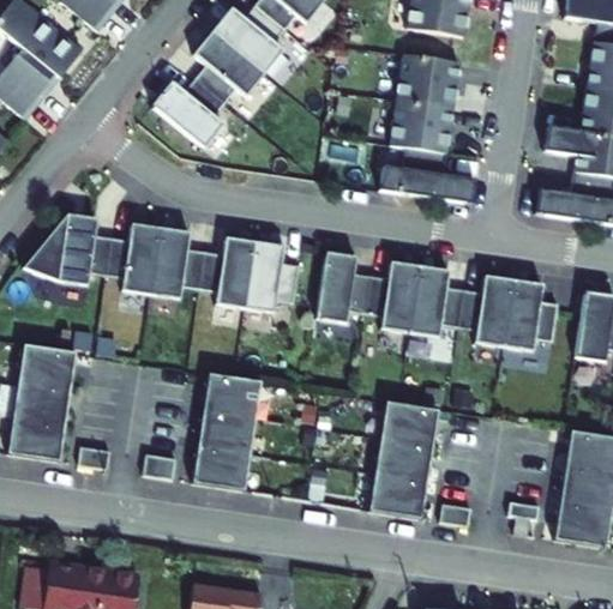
[(0,72),(0,96),(22,114),(62,62),(67,67),(83,48),(24,0),(11,0),(0,13),(0,29),(22,47),(0,72)]
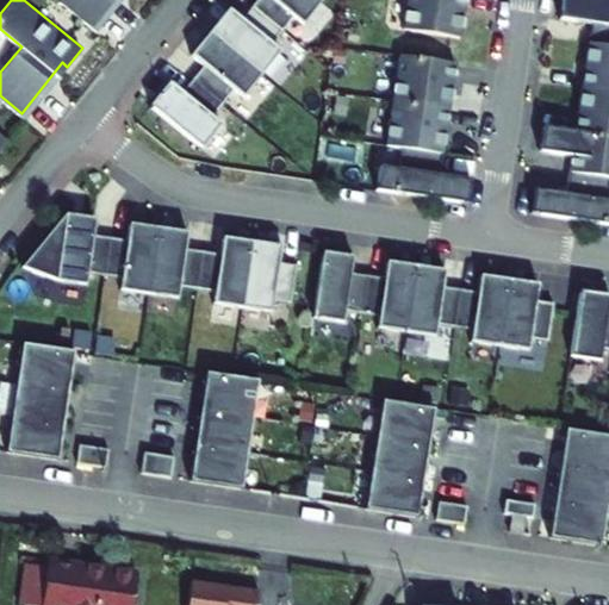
[(62,0),(93,25),(113,0),(62,0)]
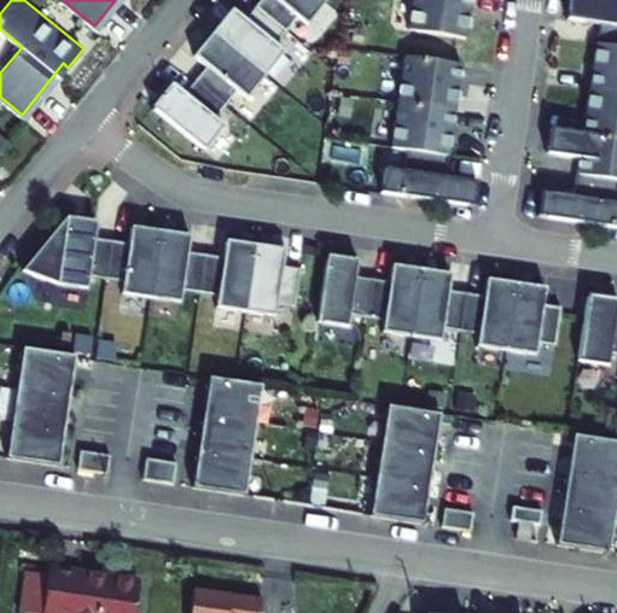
[(99,29),(122,0),(115,0),(94,25),(99,29)]
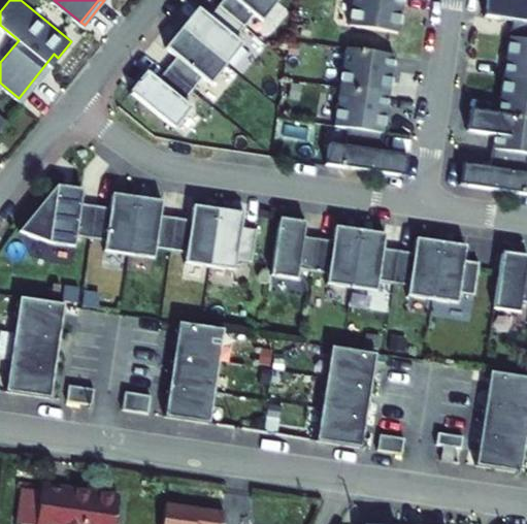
[(221,0),(220,2),(245,23),(255,11),(262,19),(277,0),(221,0)]
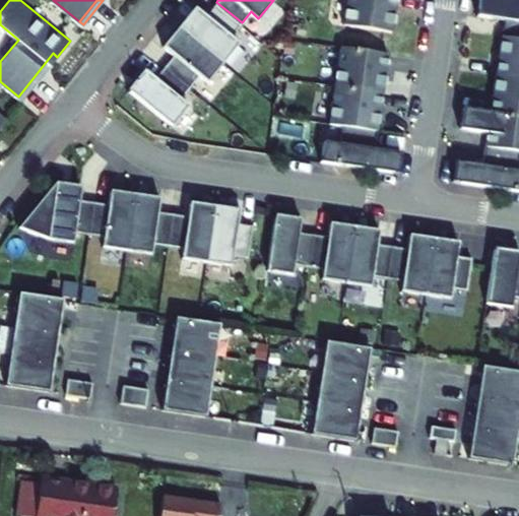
[(392,28),(396,0),(347,0),(344,21),(392,28)]
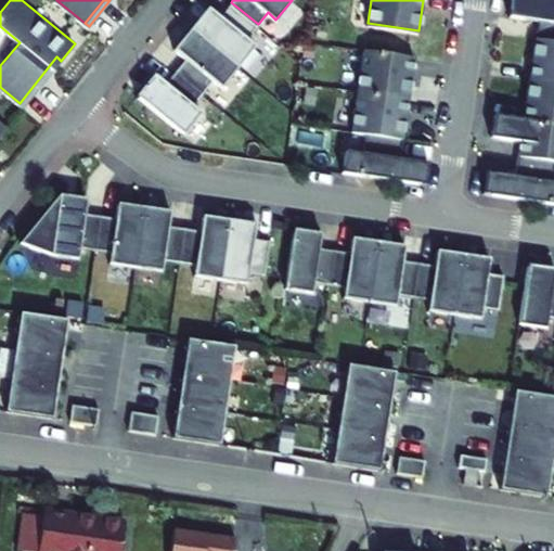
[(538,17),(536,36),(553,38),(553,0),(511,0),(510,13),(538,17)]
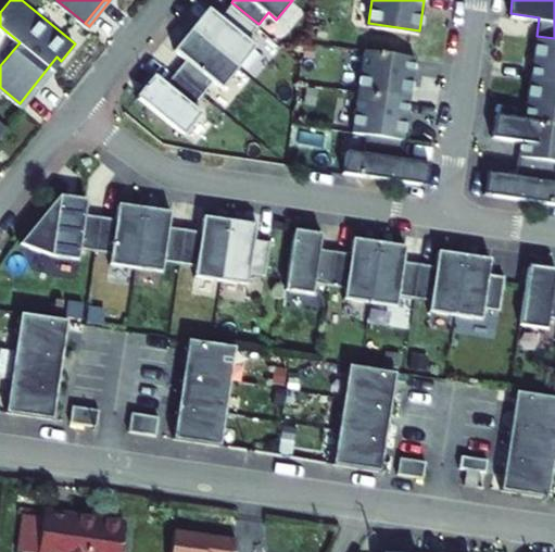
[(210,5),(192,26),(239,64),(256,44),(248,37),(259,24),(231,2),(221,15),(210,5)]
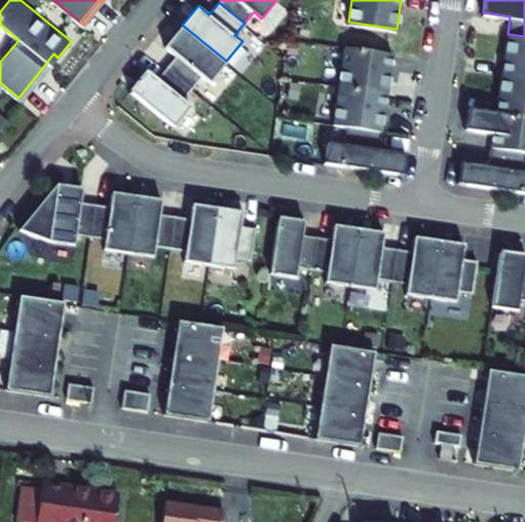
[(226,61),(182,25),(165,44),(177,53),(167,65),(193,86),(202,74),(211,81),(226,61)]
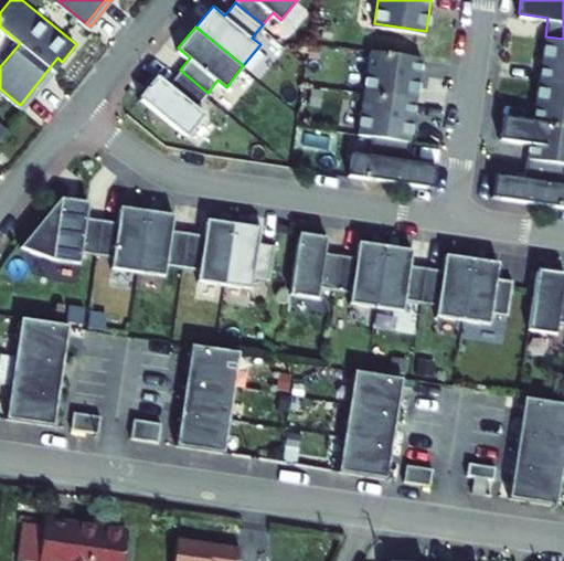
[(563,39),(545,36),(539,78),(563,82),(563,39)]
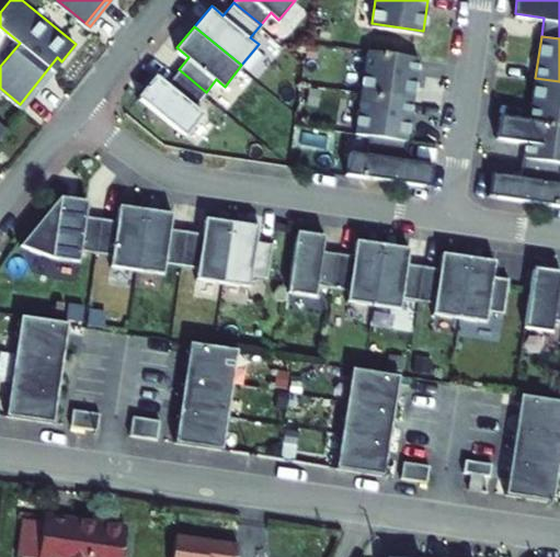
[(413,98),(420,56),(368,48),(362,90),(413,98)]
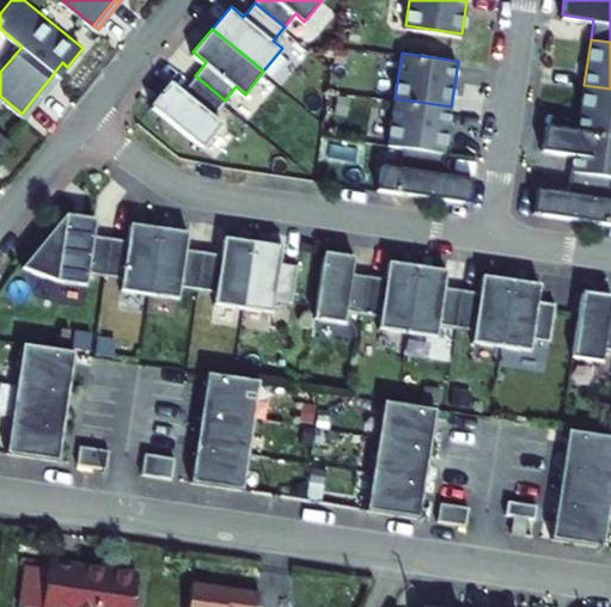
[(25,117),(67,67),(62,62),(22,114),(25,117)]
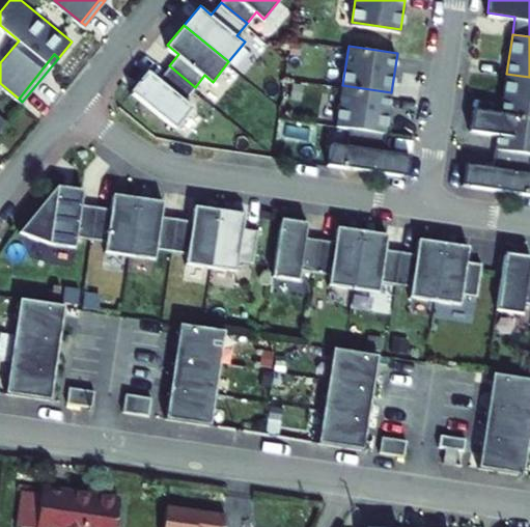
[(148,68),(132,88),(176,126),(193,105),(185,99),(195,87),(169,65),(160,78),(148,68)]
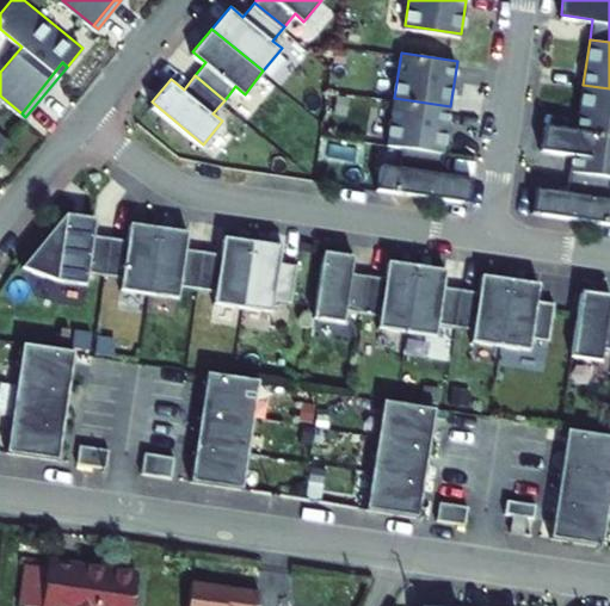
[(609,88),(583,85),(577,129),(609,134),(609,88)]
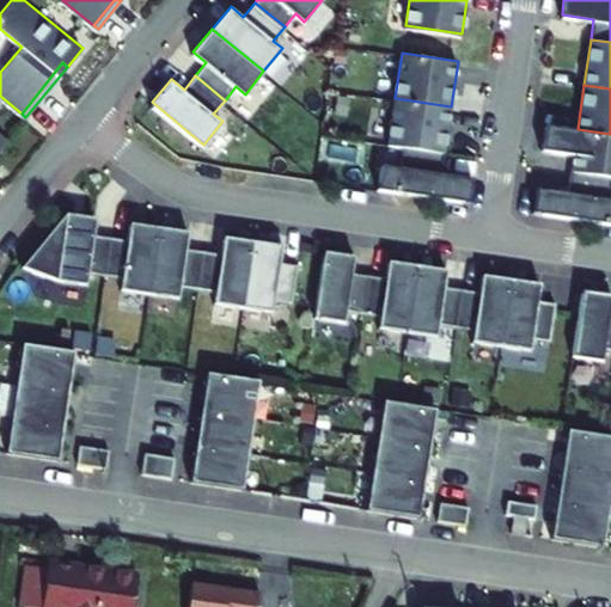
[(403,145),(445,151),(451,106),(395,98),(389,142),(403,145)]
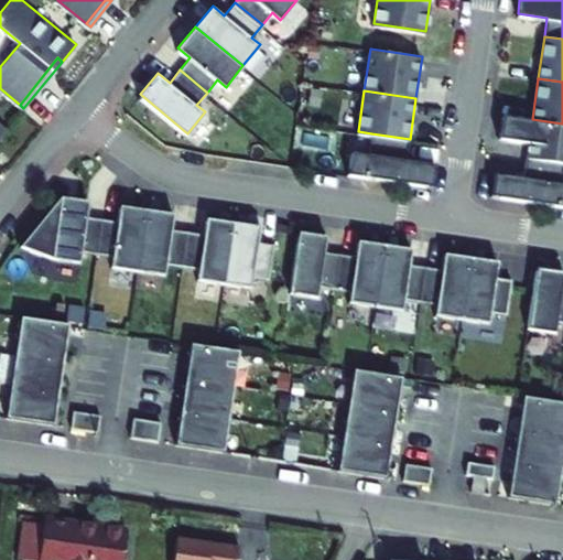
[(562,124),(532,119),(504,115),(500,137),(530,140),(528,157),(562,161),(562,124)]
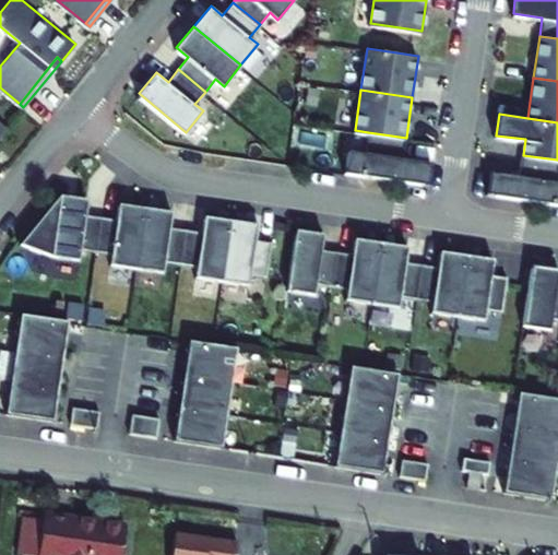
[(403,157),(406,138),(368,132),(365,151),(349,149),(345,172),(429,184),(432,161),(411,157),(410,164),(402,163),(403,157)]
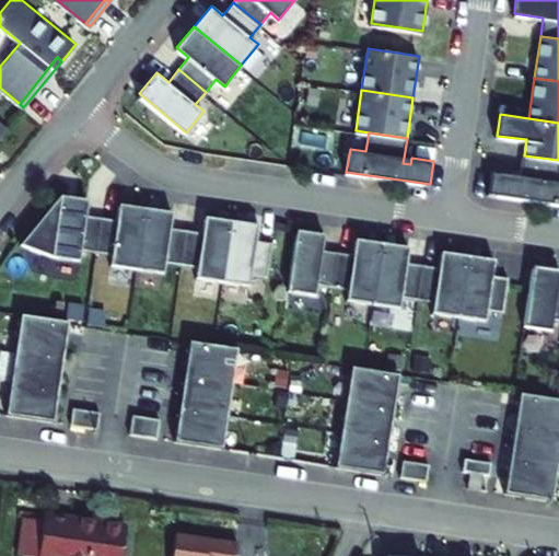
[(558,160),(524,155),(521,174),(491,170),(488,193),(558,203),(558,180),(558,160)]
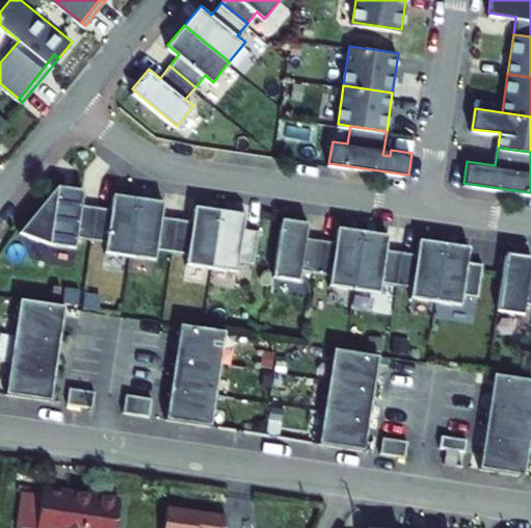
[(84,187),(58,184),(19,232),(50,242),(76,245),(78,235),(93,237),(97,204),(82,202),(84,187)]
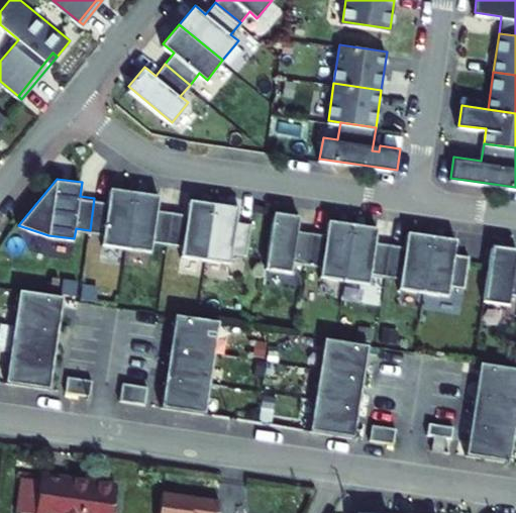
[(127,246),(135,190),(111,187),(109,200),(94,198),(90,230),(104,232),(103,242),(127,246)]
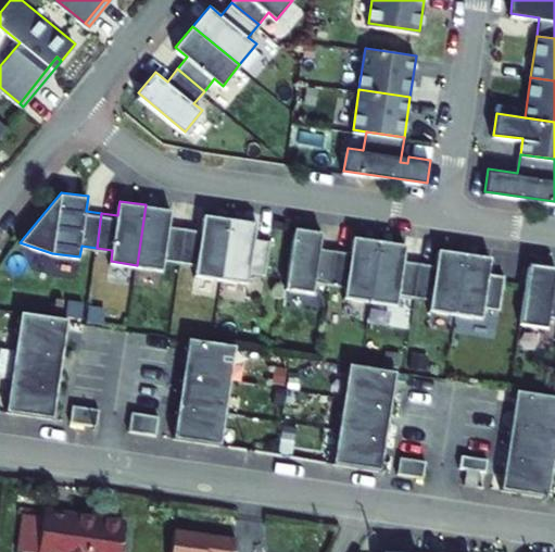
[(171,224),(173,209),(146,204),(137,265),(163,270),(165,259),(180,261),(186,226),(171,224)]
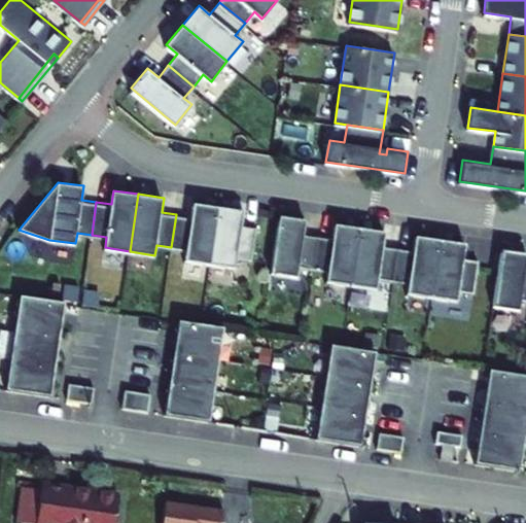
[(194,202),(191,216),(176,214),(171,247),(186,249),(185,259),(210,264),(218,206),(194,202)]
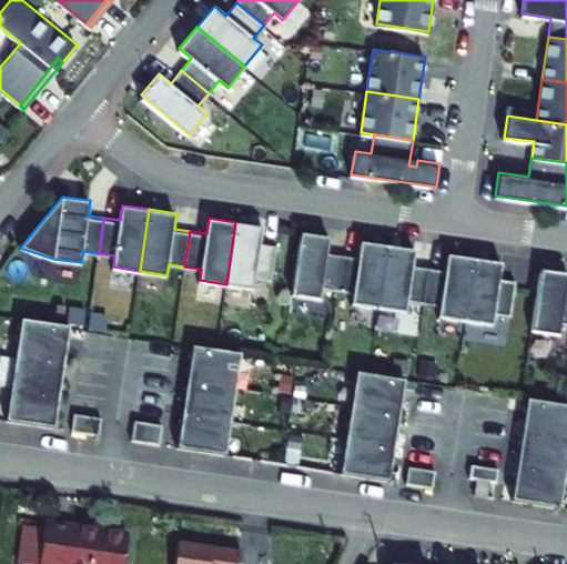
[(272,280),(277,244),(260,242),(263,227),(235,222),(226,284),(253,288),(255,277),(272,280)]
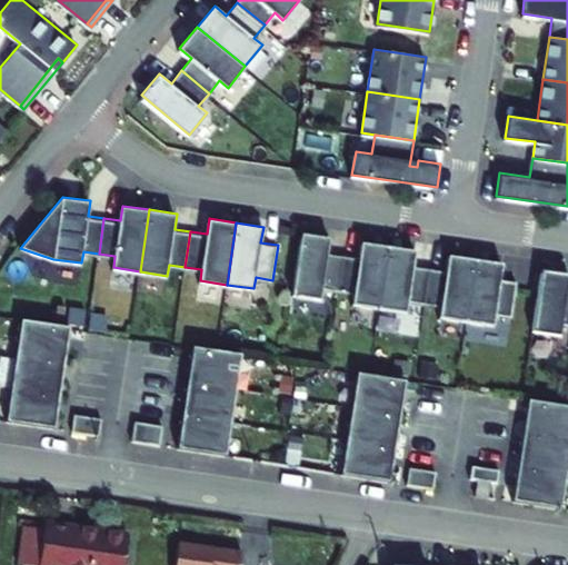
[(330,237),(302,233),(292,295),(321,298),(322,288),(338,290),(344,255),(328,253),(330,237)]
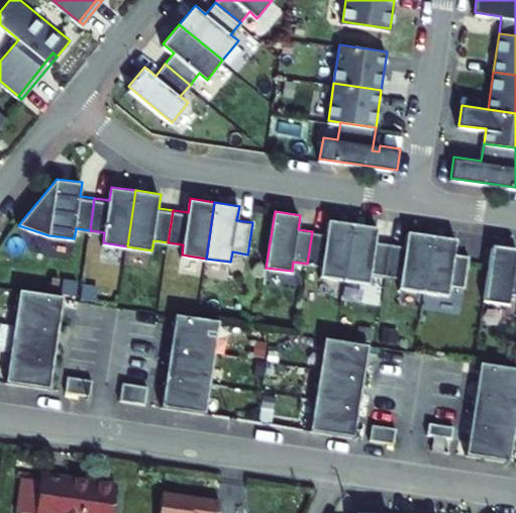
[(327,233),(312,231),(307,264),(322,266),(320,276),(344,279),(353,223),(329,219),(327,233)]
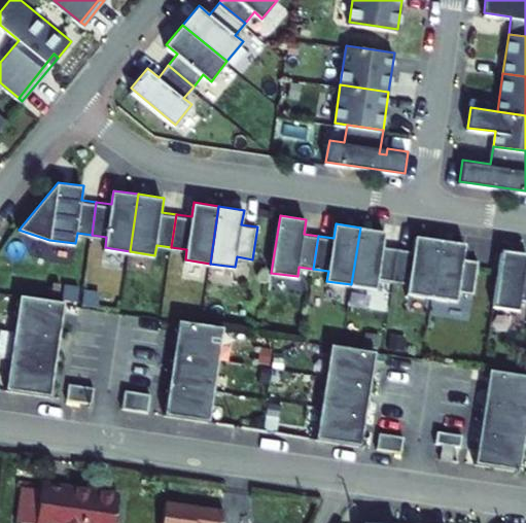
[(393,280),(398,247),(383,245),(385,231),(360,228),(351,284),(377,288),(379,278),(393,280)]
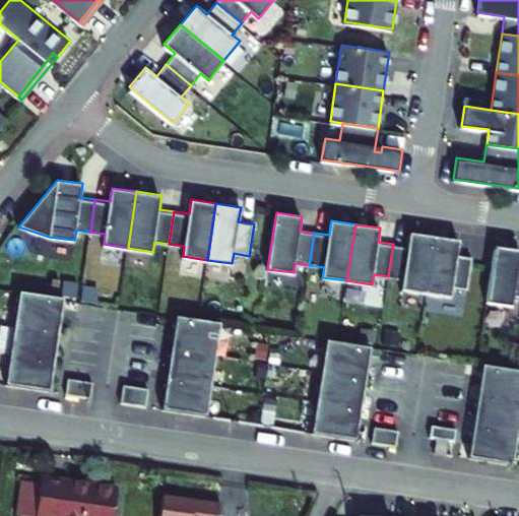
[(408,246),(393,244),(388,276),(403,278),(401,288),(427,293),(435,236),(410,233),(408,246)]
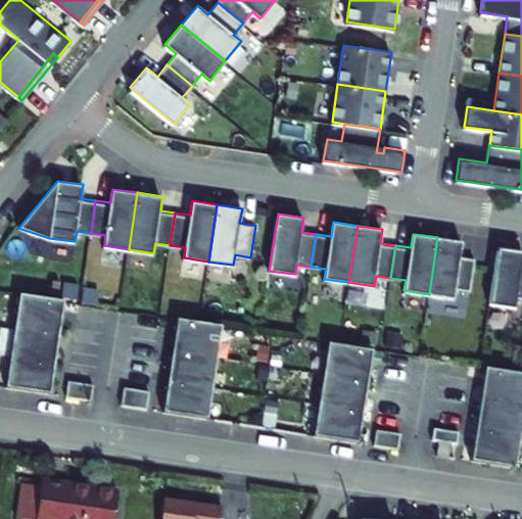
[(470,290),(475,257),(460,255),(462,241),(437,237),(429,294),(454,298),(456,288),(470,290)]
